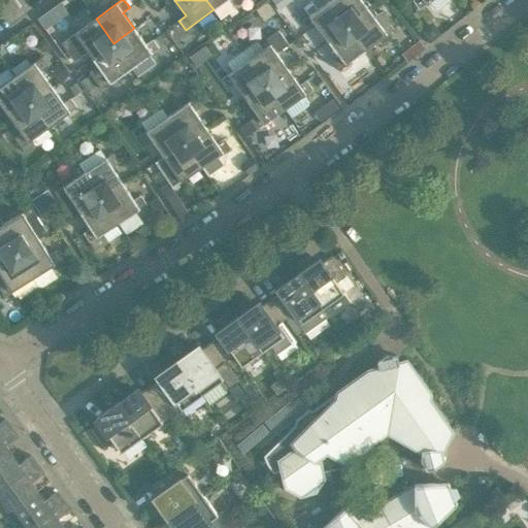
[(206,0),(213,9),(220,18),(234,7),(228,0),(206,0)]
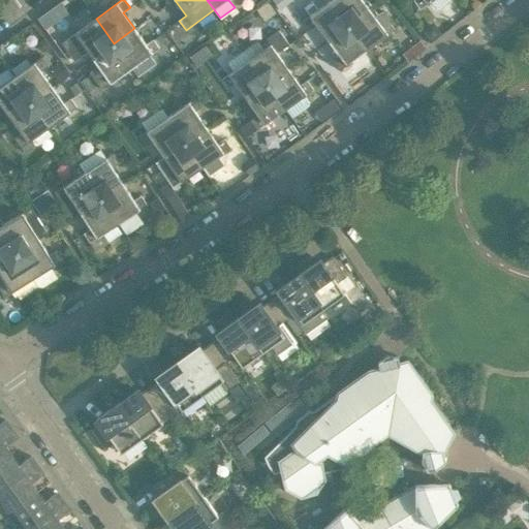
[(348,25),(330,0),(313,0),(304,7),(310,16),(303,21),(309,30),(316,25),(328,40),(348,25)]
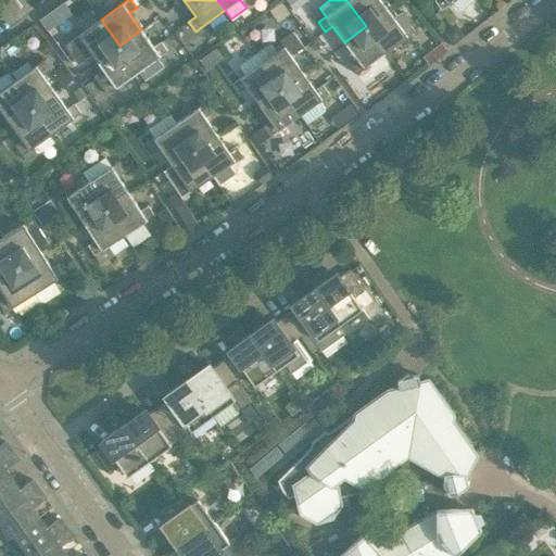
[(388,10),(380,0),(346,0),(366,26),(388,10)]
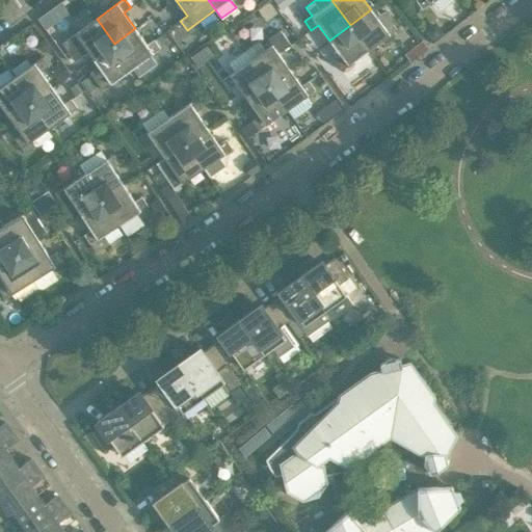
[(451,0),(416,0),(416,1),(422,9),(431,2),(435,8),(441,8),(451,0)]
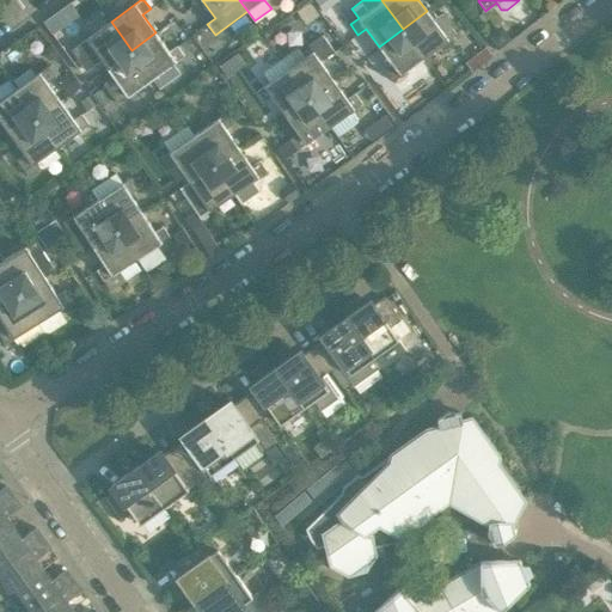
[(424,57),(457,34),(450,24),(451,23),(445,14),(441,13),(433,19),(427,11),(403,29),(424,57)]
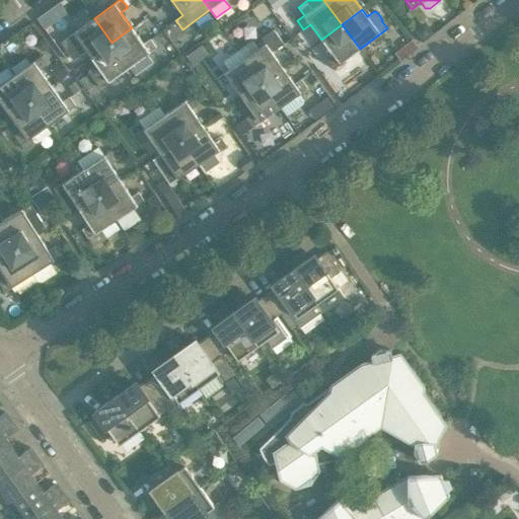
[(45,12),(36,18),(45,29),(53,23),(45,12)]
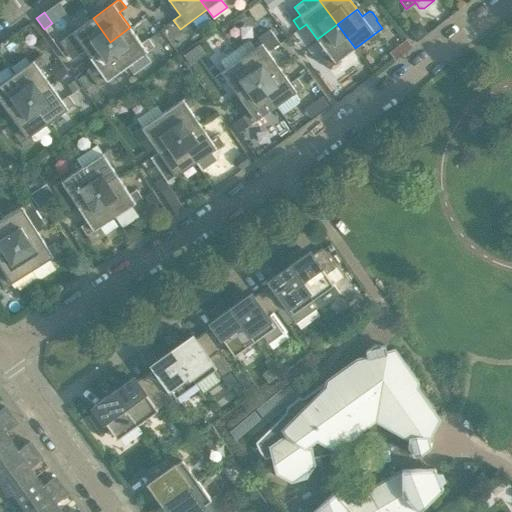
[(133,23),(140,35),(155,27),(148,15),(133,23)]
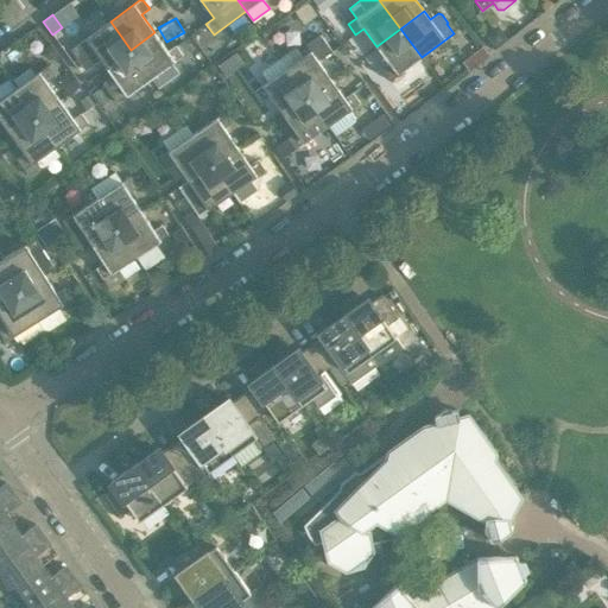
[(111,21),(70,50),(84,70),(101,58),(107,67),(131,50),(111,21)]
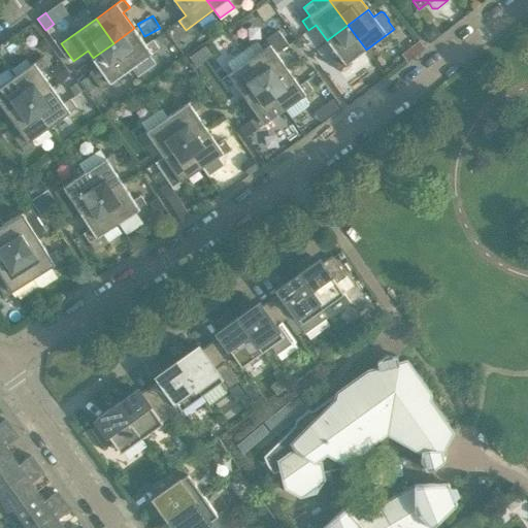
[(366,50),(348,25),(327,40),(339,56),(332,61),(338,70),(366,50)]
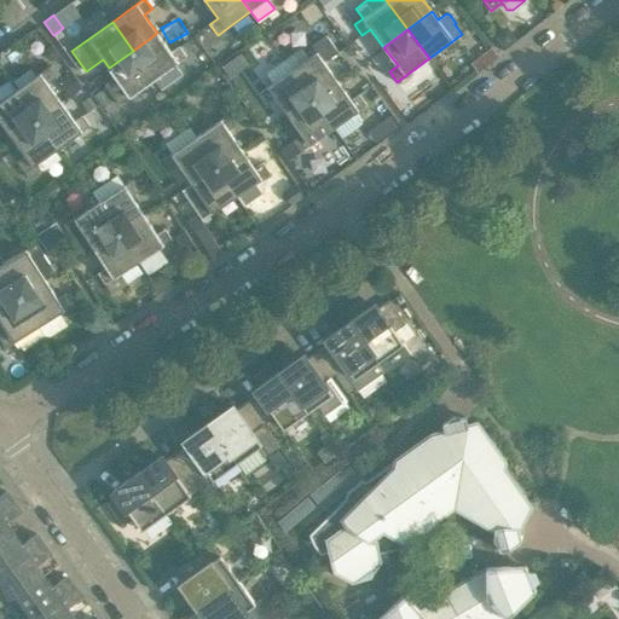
[(175,65),(186,57),(179,46),(171,52),(157,33),(133,51),(154,80),(161,90),(183,75),(175,65)]
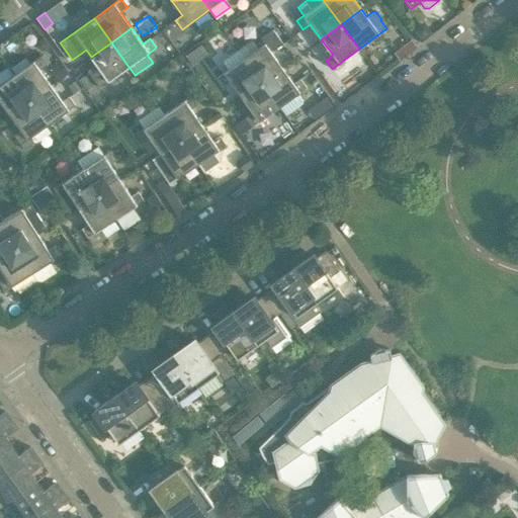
[(282,68),(271,53),(283,44),(273,29),(261,38),(264,44),(258,48),(252,39),(238,50),(262,83),(282,68)]
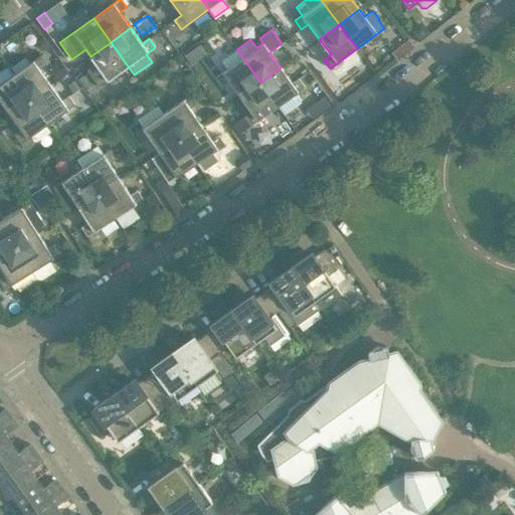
[(408,40),(399,46),(404,53),(413,46),(408,40)]
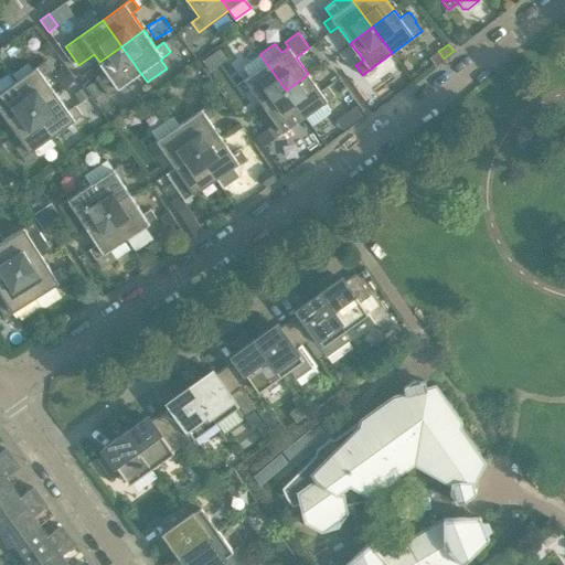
[(105,71),(95,77),(108,96),(110,95),(140,73),(121,46),(99,62),(105,71)]
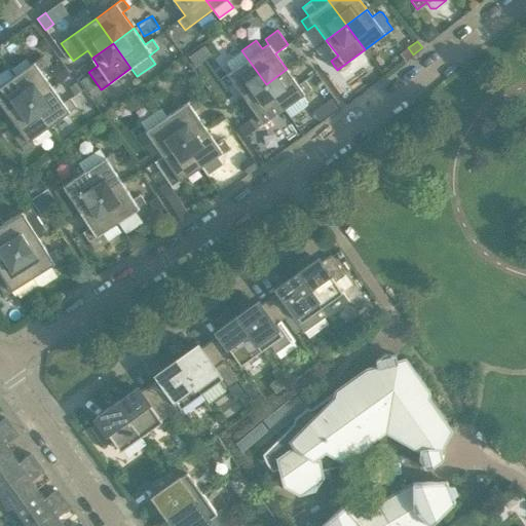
[(266,84),(241,50),(225,62),(231,71),(220,79),(227,88),(233,83),(245,99),(266,84)]
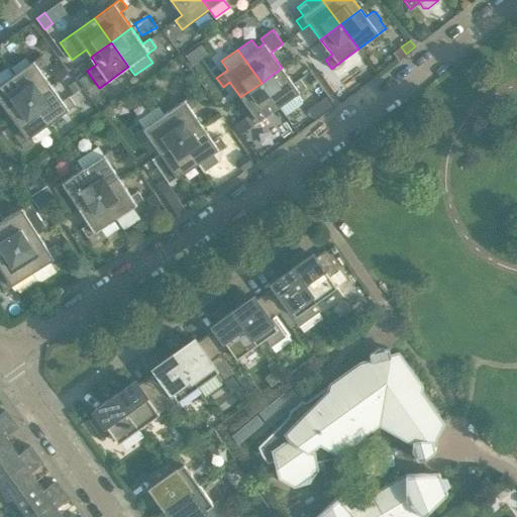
[(192,50),(185,56),(192,65),(199,60),(192,50)]
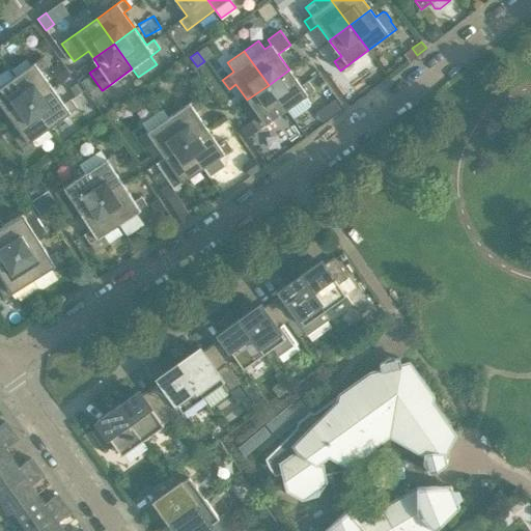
[(52,87),(40,72),(48,66),(42,57),(14,78),(31,103),(52,87)]
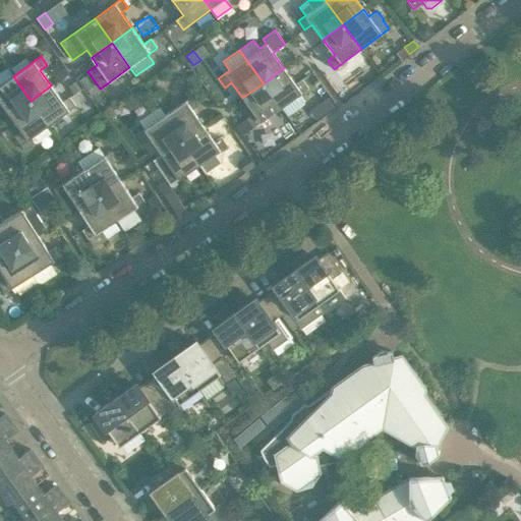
[(31,101),(13,76),(7,68),(0,72),(0,101),(10,115),(31,101)]
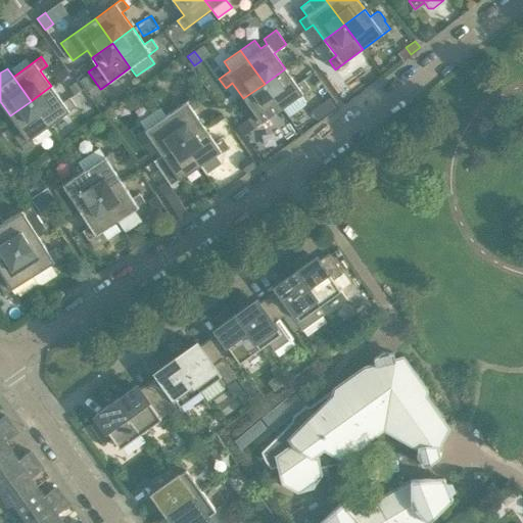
[(300,95),(310,88),(303,80),(296,85),(285,68),(265,84),(282,108),(288,116),(303,105),(304,101),(300,95)]
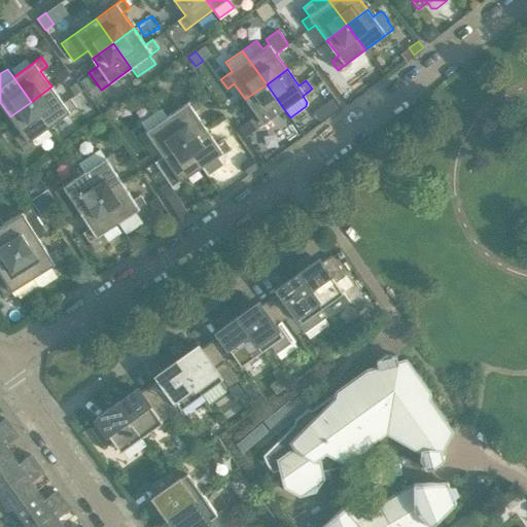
[(284,109),(267,84),(245,99),(256,114),(239,128),(245,137),(284,109)]
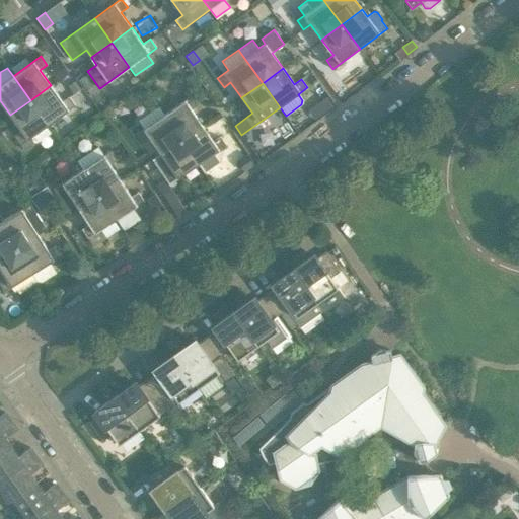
[(48,125),(75,105),(69,96),(62,101),(51,85),(30,100),(48,125)]
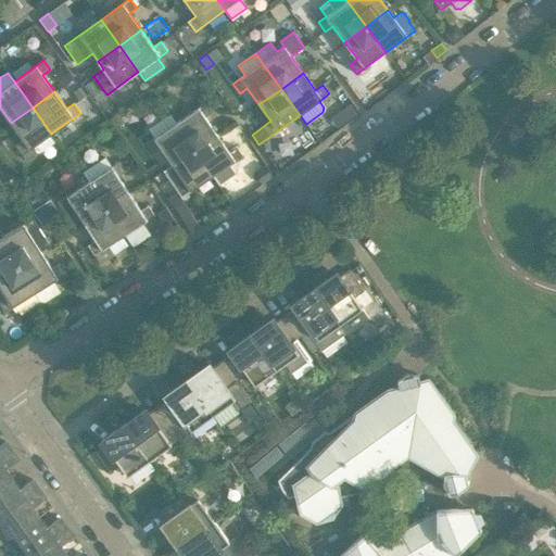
[(216,134),(205,117),(213,112),(206,102),(176,123),(194,149),(216,134)]
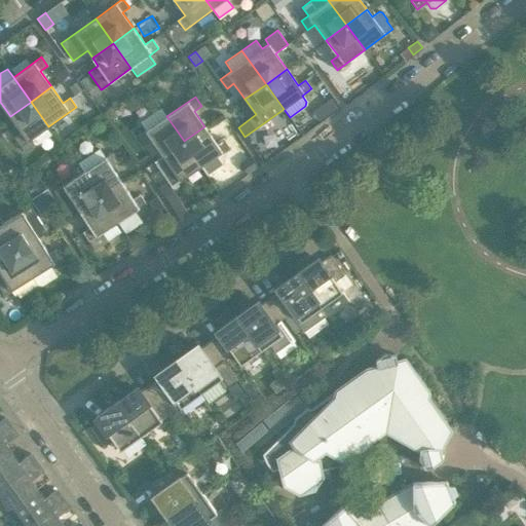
[(333,99),(326,104),(333,114),(340,108),(333,99)]
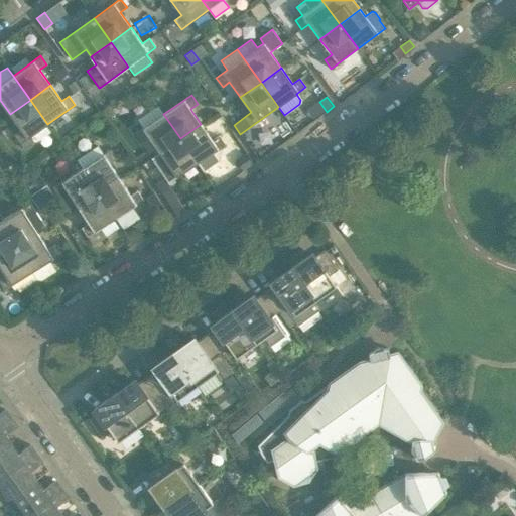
[(47,124),(30,100),(10,114),(21,130),(14,135),(20,143),(47,124)]
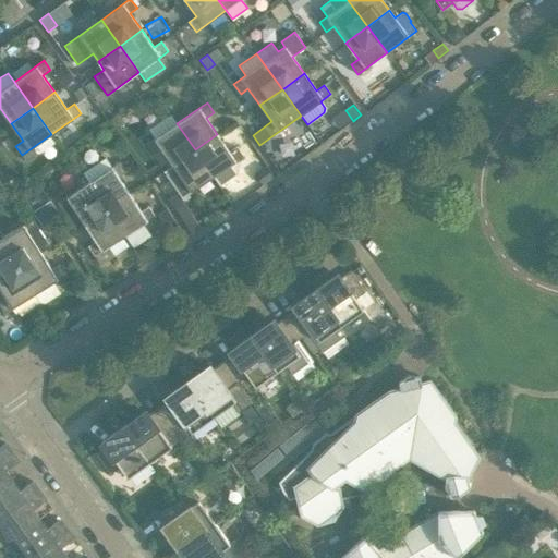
[(195,149),(177,123),(170,114),(148,129),(155,138),(146,144),(154,154),(161,148),(172,166),(195,149)]
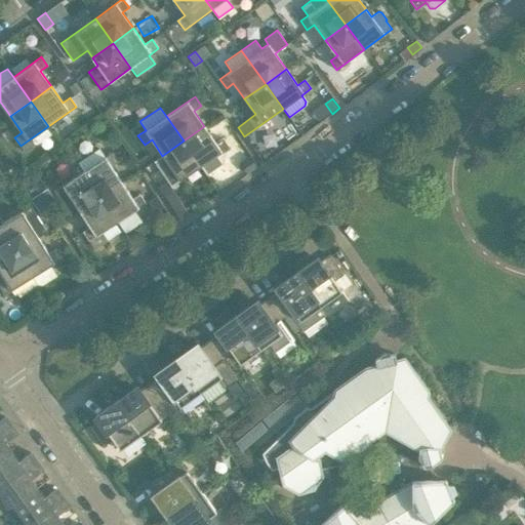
[(219,154),(229,147),(223,137),(215,143),(204,126),(184,140),(201,166),(206,174),(223,164),(224,160),(219,154)]
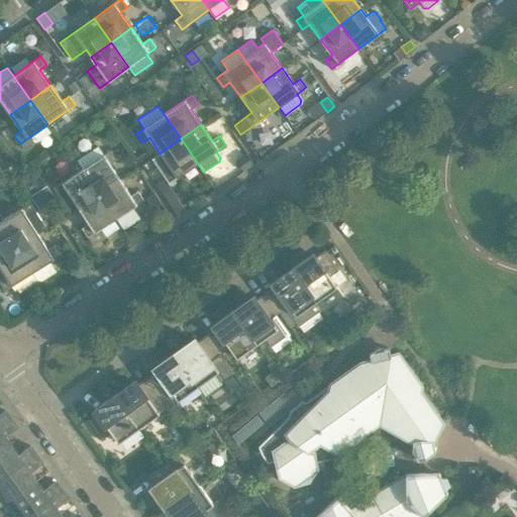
[(198,164),(181,138),(160,153),(165,161),(158,166),(170,183),(198,164)]
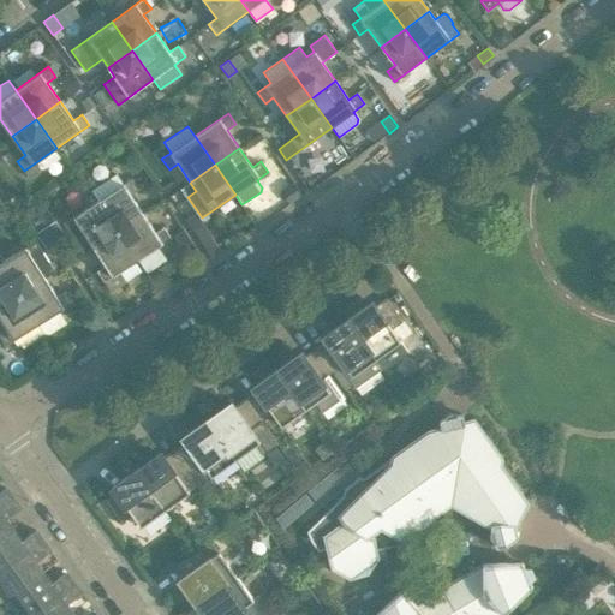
[(143,214),(130,195),(138,190),(131,179),(123,184),(117,174),(91,190),(99,201),(118,231),(143,214)]
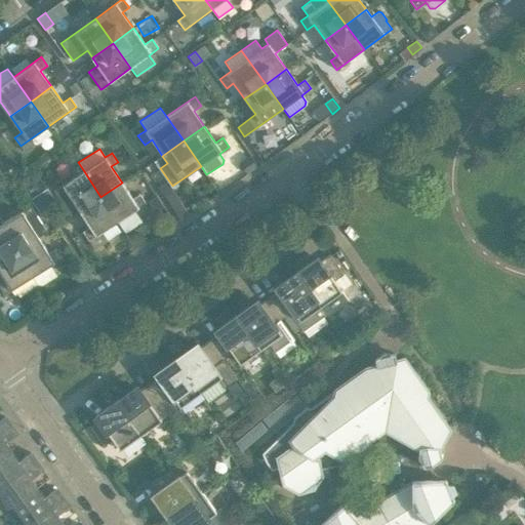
[(101,197),(84,171),(70,180),(53,191),(71,216),(79,210),(101,197)]
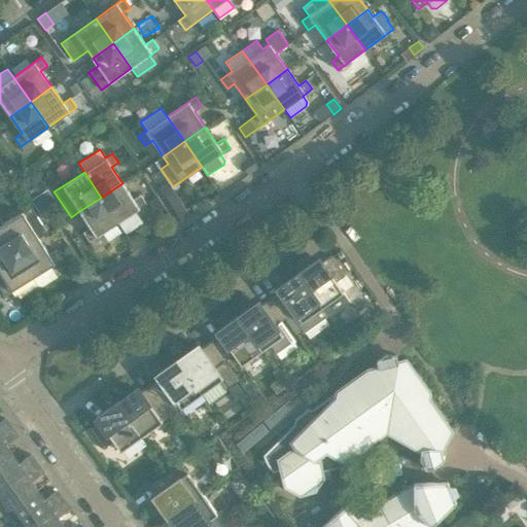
[(168,182),(157,188),(180,221),(189,215),(168,182)]
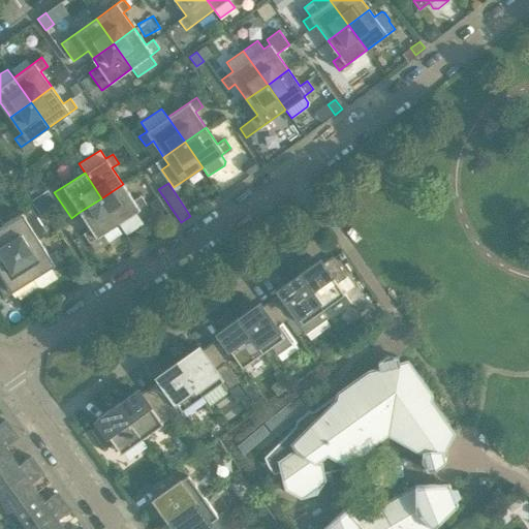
[(147,205),(141,195),(133,200),(123,184),(101,198),(118,224),(147,205)]
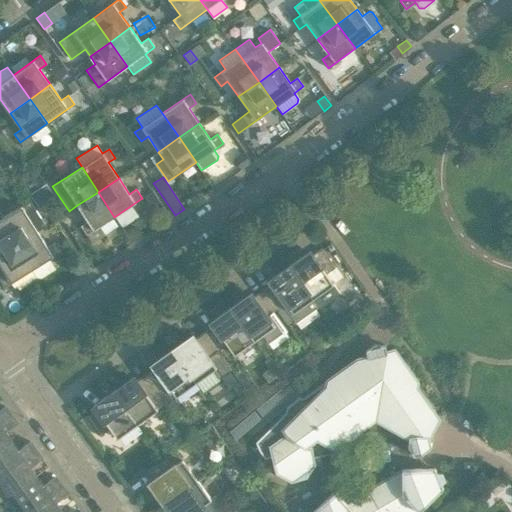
[(55,198),(49,188),(42,193),(48,202),(55,198)]
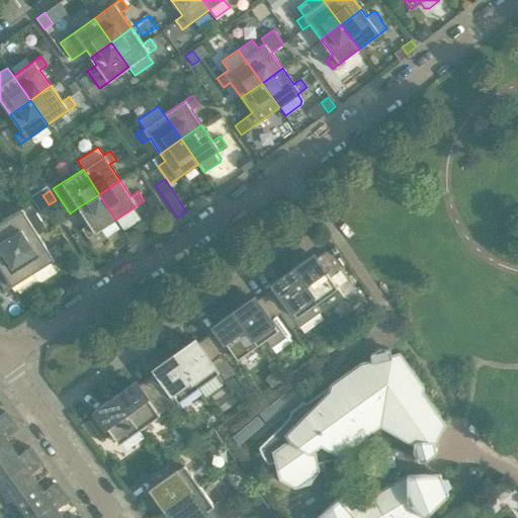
[(162,204),(155,193),(146,198),(153,209),(162,204)]
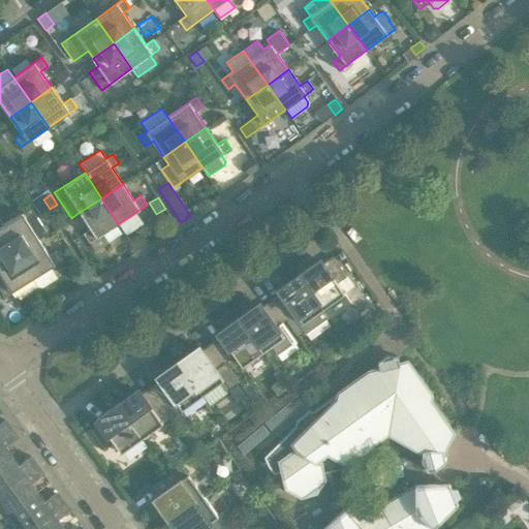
[(89,243),(118,224),(101,198),(80,212),(91,228),(84,234),(89,243)]
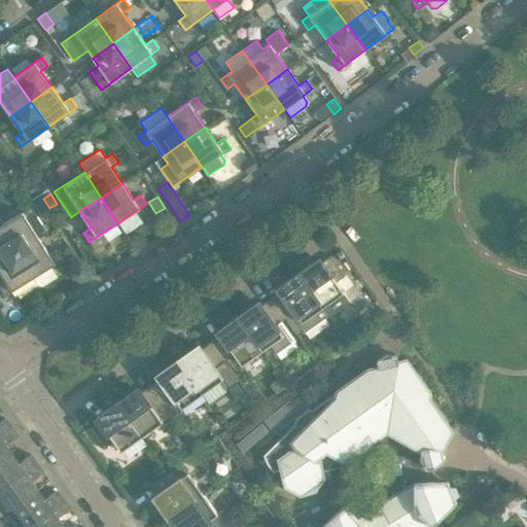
[(47,209),(41,200),(34,205),(40,214),(47,209)]
